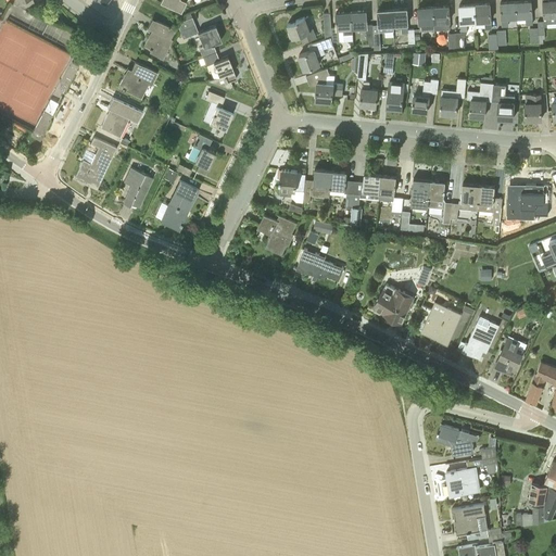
[(161,0),(160,2),(181,13),(186,2),(180,0),(161,0)]
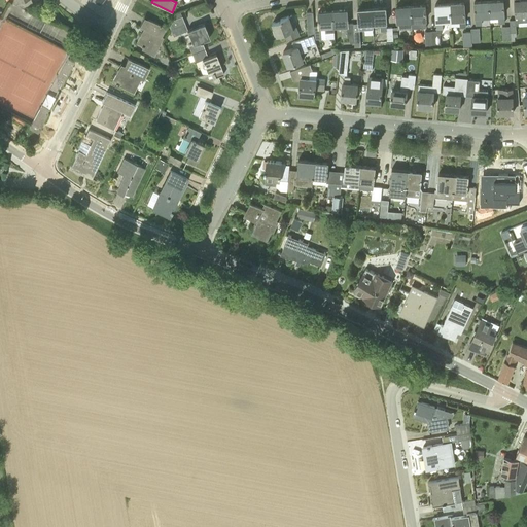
[(503,0),(489,1),(490,15),(498,15),(499,23),(504,23),(503,0)]
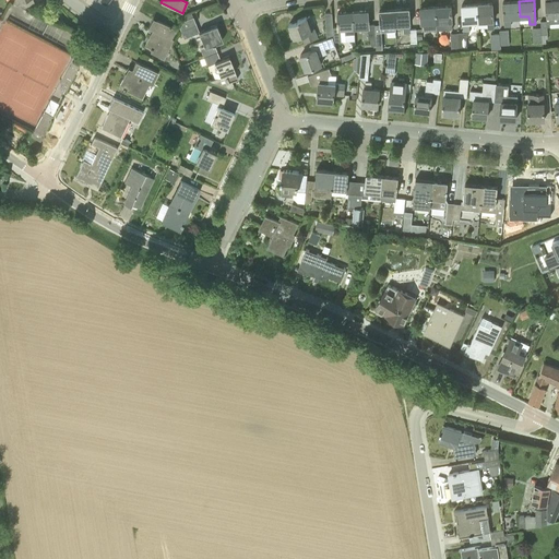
[(558,0),(545,0),(547,16),(547,21),(547,26),(549,26),(549,23),(558,22),(558,0)]
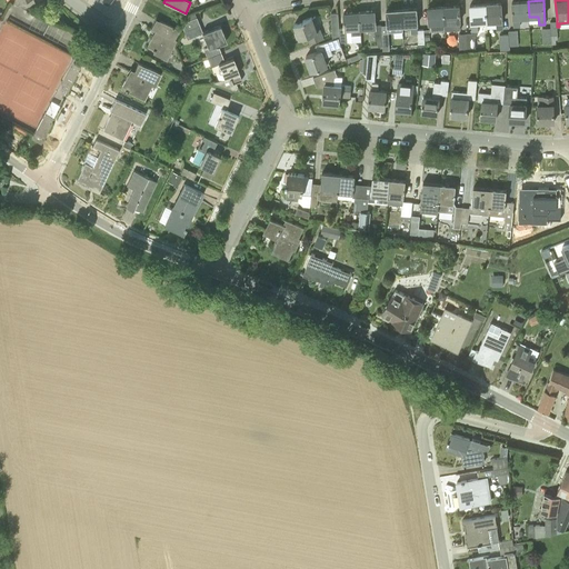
[(519,18),(529,17),(528,1),(512,2),(513,27),(520,26),(519,18)]
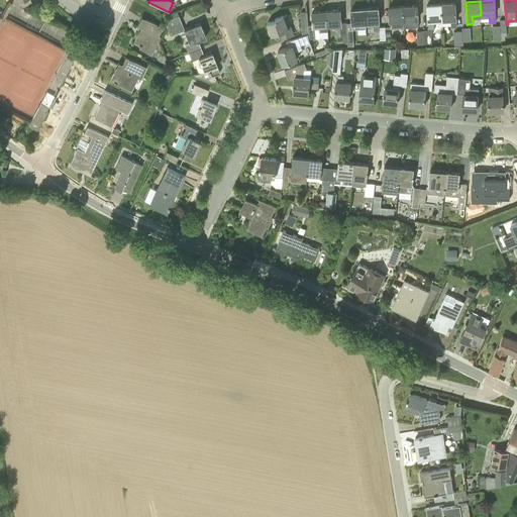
[(429,30),(423,30),(424,46),(432,46),(431,33),(433,30),(433,27),(433,26),(442,25),(442,19),(441,3),(427,4),(428,28),(429,30)]
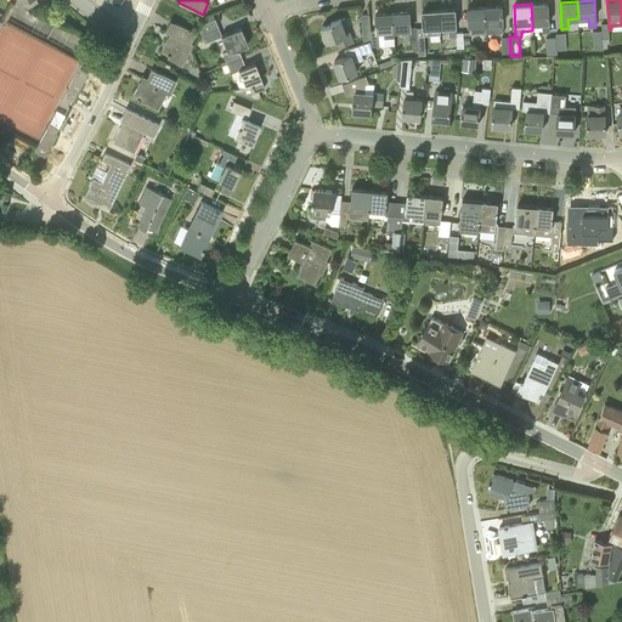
[(531,4),(532,23),(532,30),(542,30),(543,32),(549,32),(548,4),(531,4)]
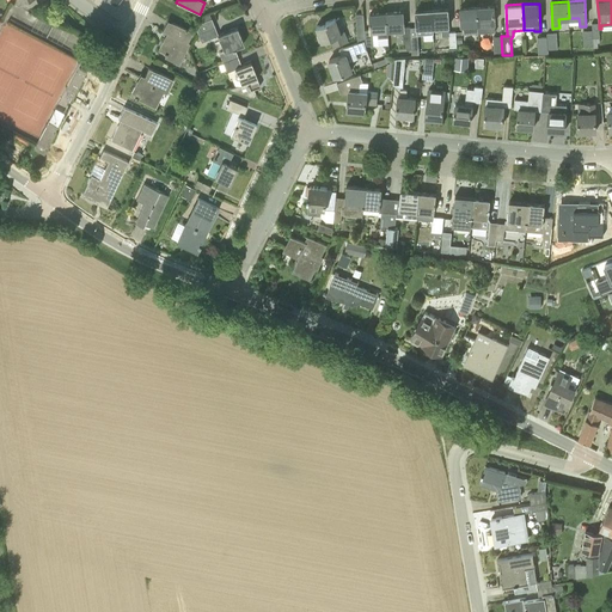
[(494,6),(485,6),(477,7),(478,32),(495,31),(494,6)]
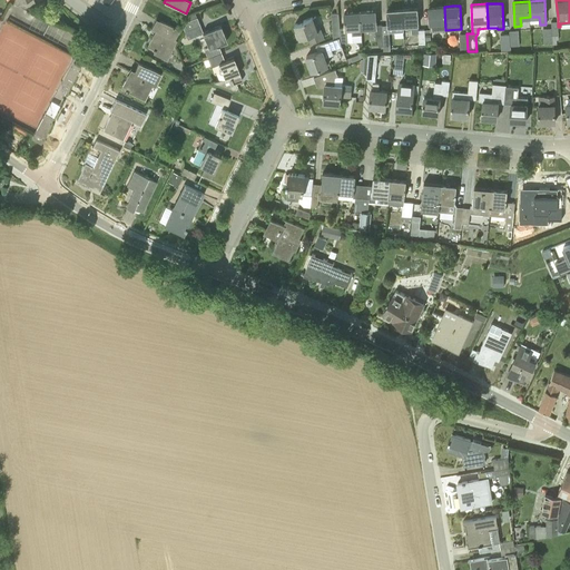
[(430,31),(436,30),(445,30),(444,7),(429,8),(430,31)]
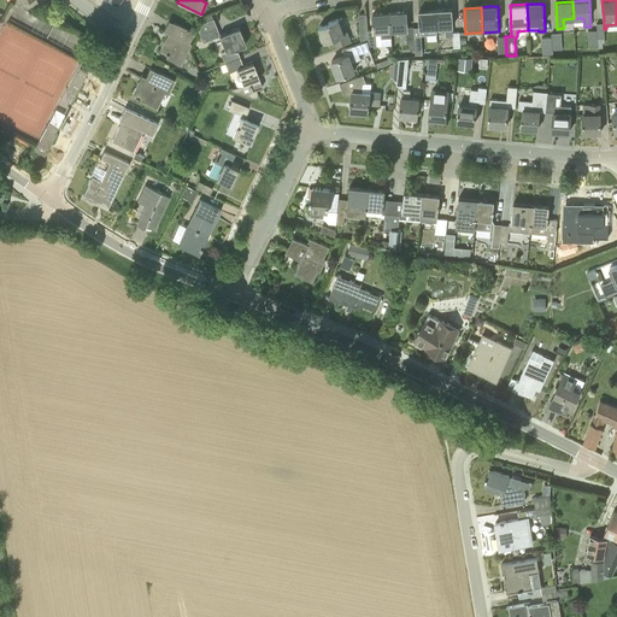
[(452,9),(435,10),(436,28),(445,27),(446,36),(452,36),(453,47),(460,47),(459,33),(453,33),(452,27),(453,27),(452,9)]
